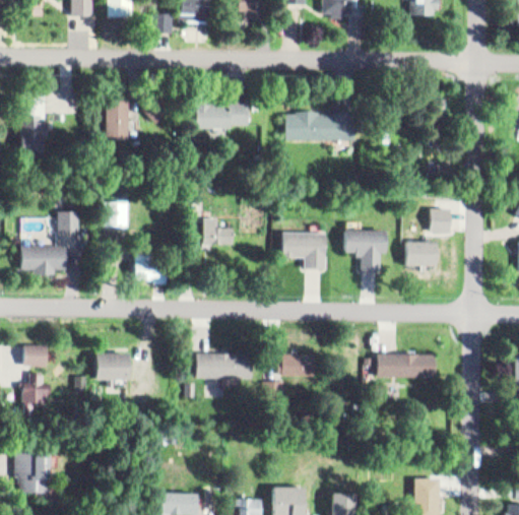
[(70,0),(70,17),(92,17),(92,0),(70,0)]
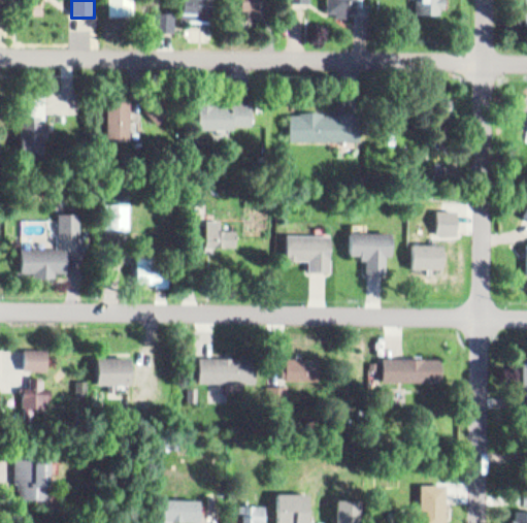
[(106,0),(106,18),(132,19),(132,0),(106,0)]
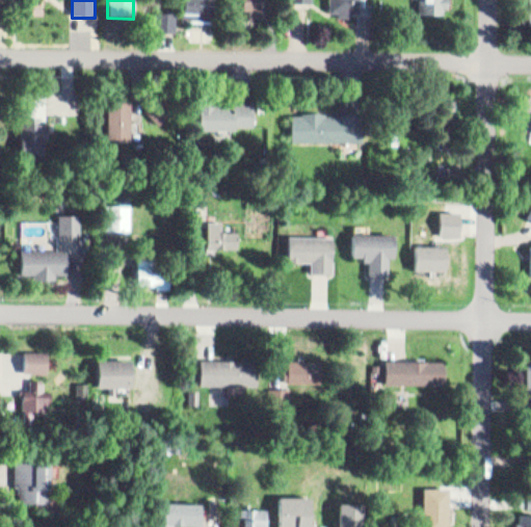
[(184,0),(184,24),(216,25),(216,0),(184,0)]
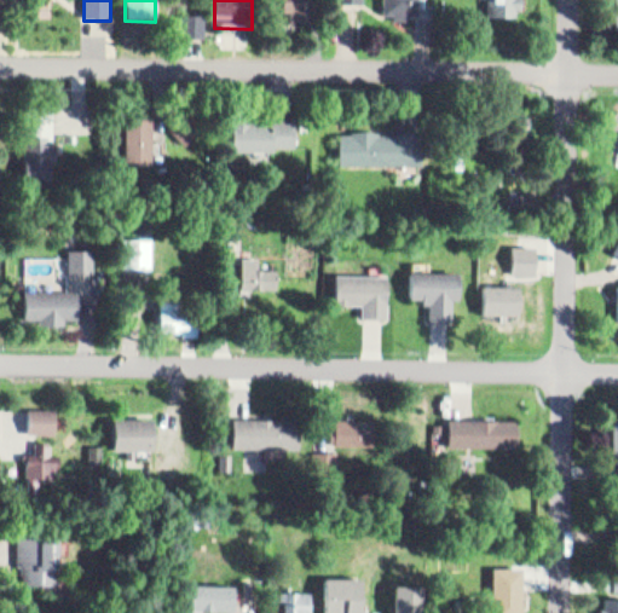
[(283,0),(283,21),(318,21),(317,0),(283,0)]
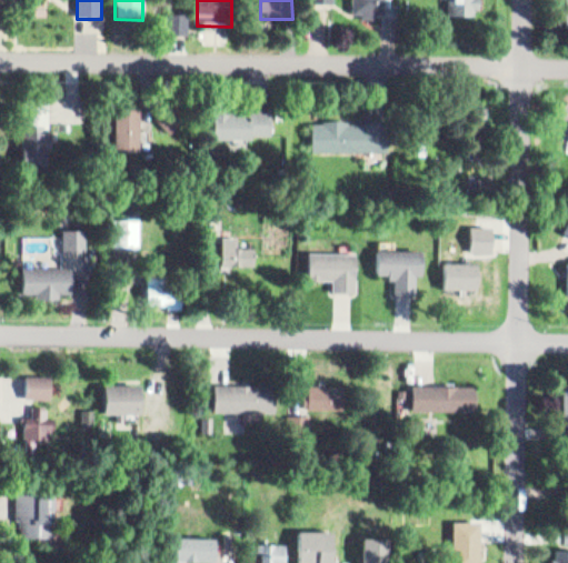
[(312,0),(312,10),(337,10),(337,0),(312,0)]
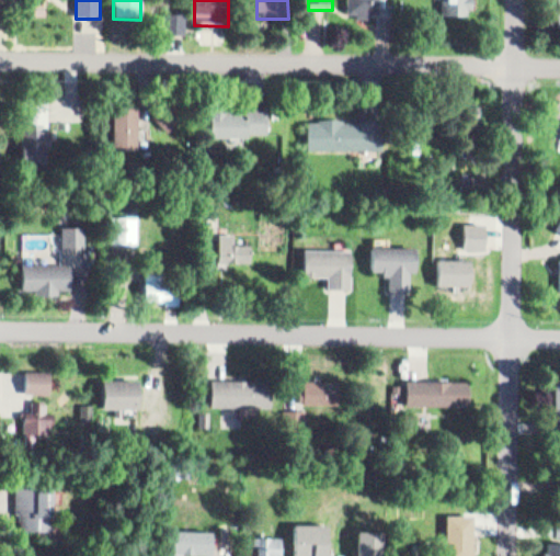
[(353,0),(381,0),(381,15),(375,15),(375,20),(353,21),(353,0)]
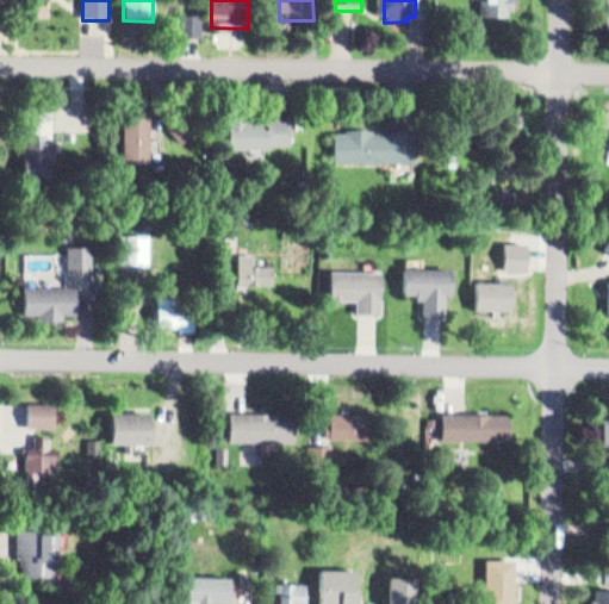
[(486,0),(486,19),(516,19),(516,0),(486,0)]
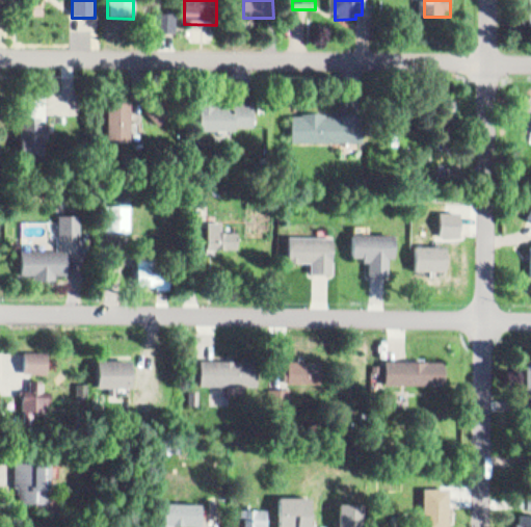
[(158,34),(159,15),(178,16),(177,35),(158,34)]
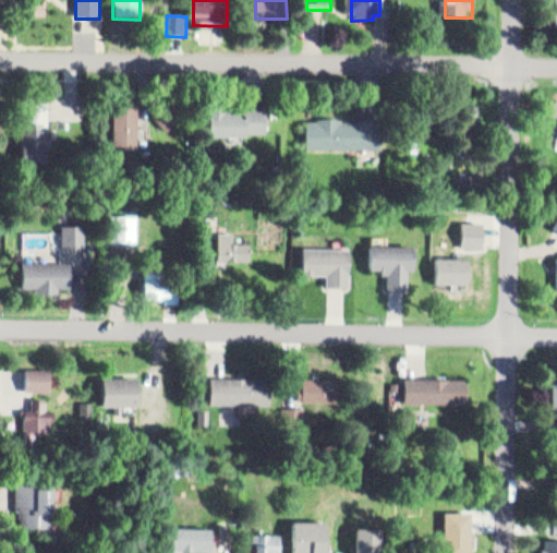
[(47,96),(20,97),(21,165),(44,165),(44,128),(48,128),(47,96)]
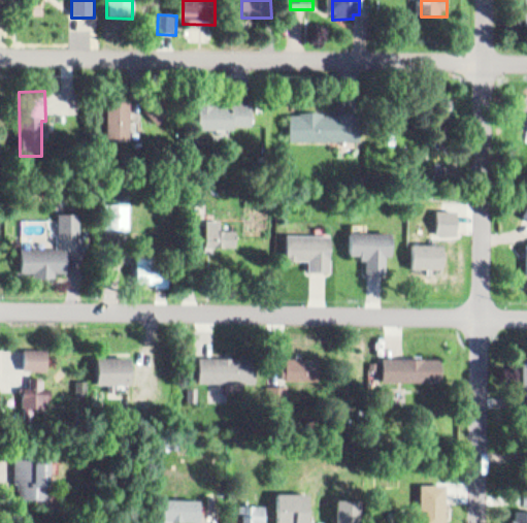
[(456,101),(455,125),(429,125),(429,101),(456,101)]
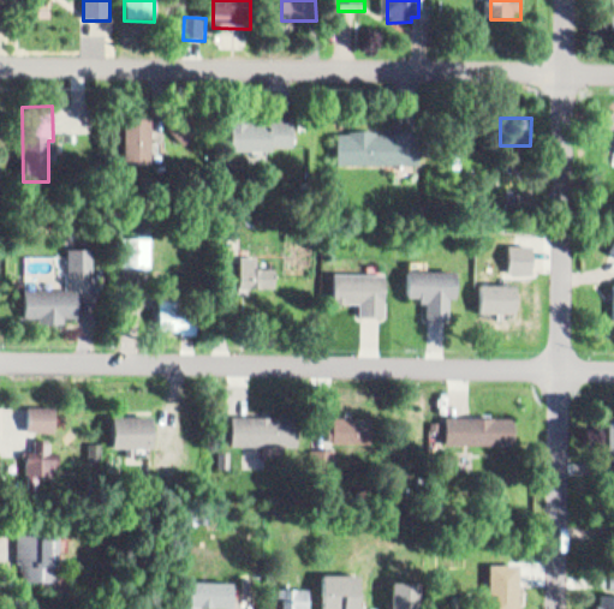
[(294,150),(275,149),(274,154),(232,153),(233,121),(294,124),(294,150)]
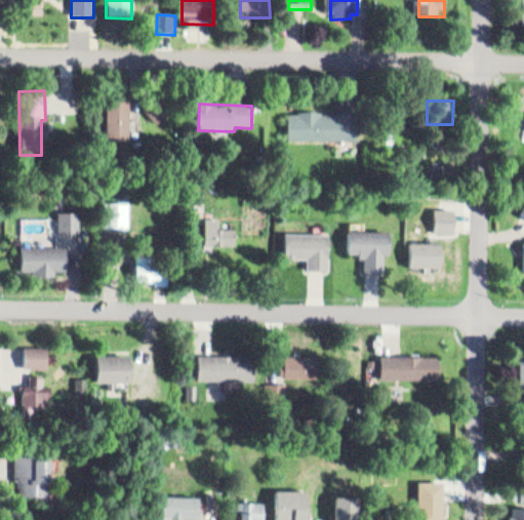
[(108,146),(131,145),(130,107),(107,107),(108,146)]
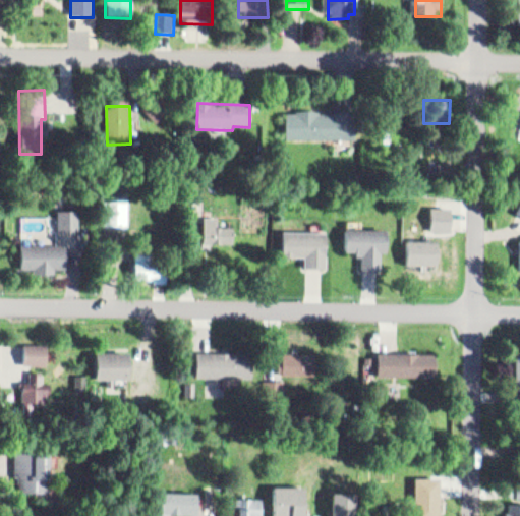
[(287,114),(286,139),(357,141),(357,115),(287,114)]
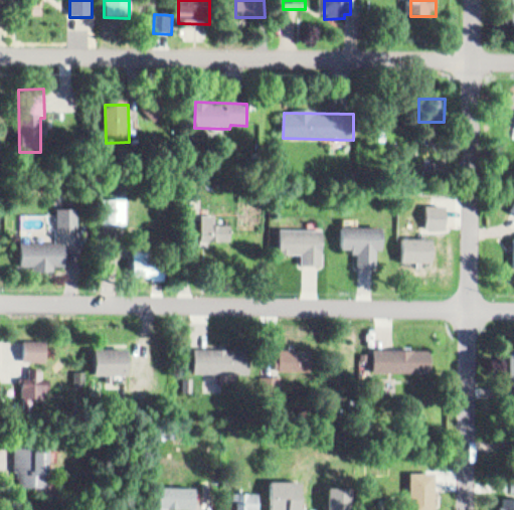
[(127,201),(127,226),(101,226),(102,201),(127,201)]
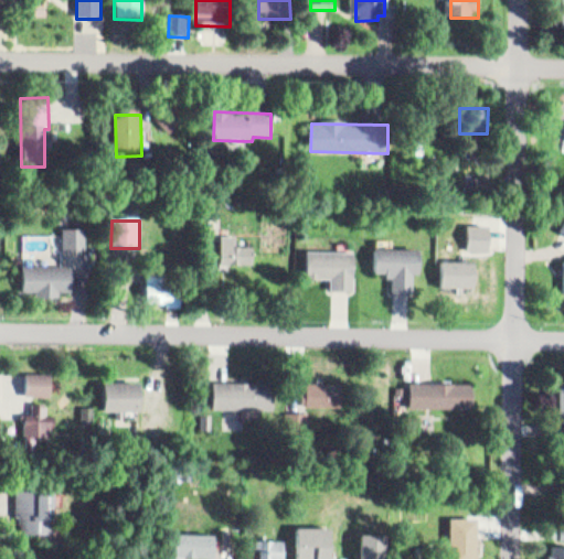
[(64,230),(64,251),(86,251),(86,230),(64,230)]
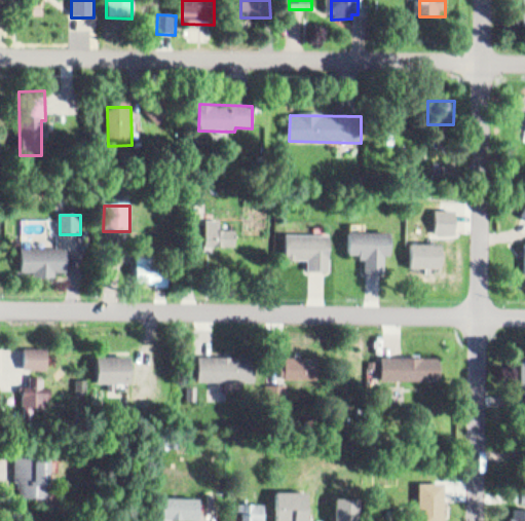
[(204,222),(204,250),(237,249),(237,231),(221,231),(221,222),(204,222)]
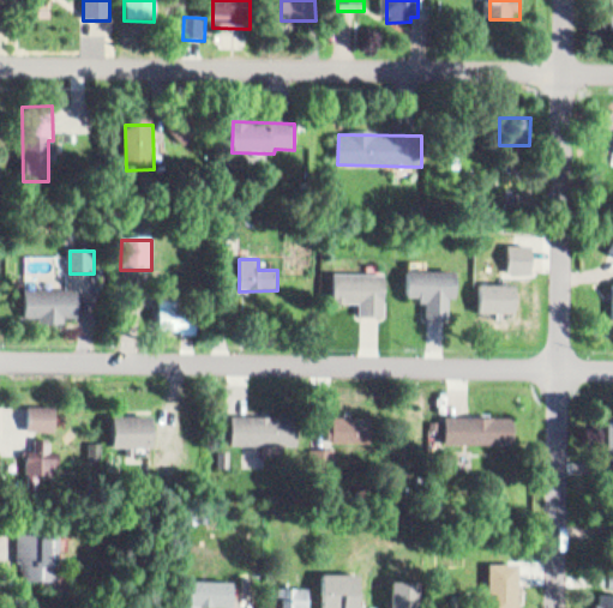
[(385,276),(335,275),(334,306),(360,306),(360,318),(385,318),(385,276)]
